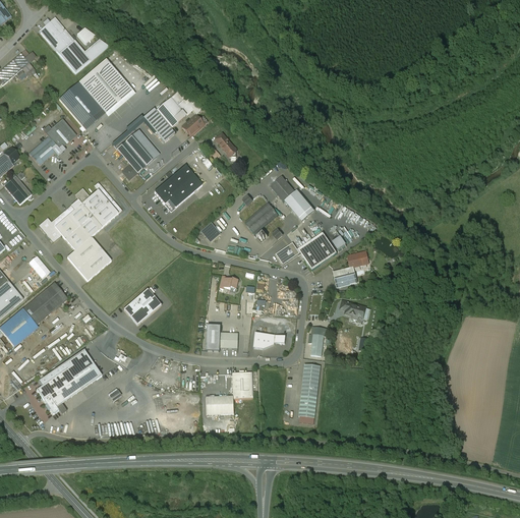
[(0,24),(8,17),(3,10),(4,10),(2,7),(3,6),(0,2),(0,24)]
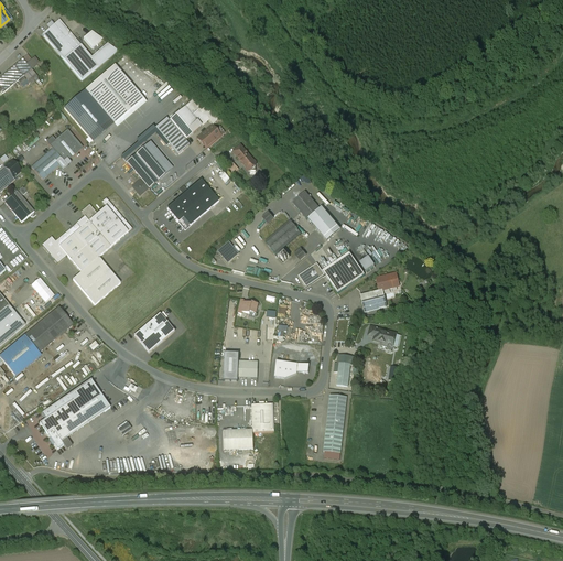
[(90,55),(58,18),(53,22),(51,22),(49,24),(49,25),(42,32),(80,78),(116,49),(107,42),(90,55)]
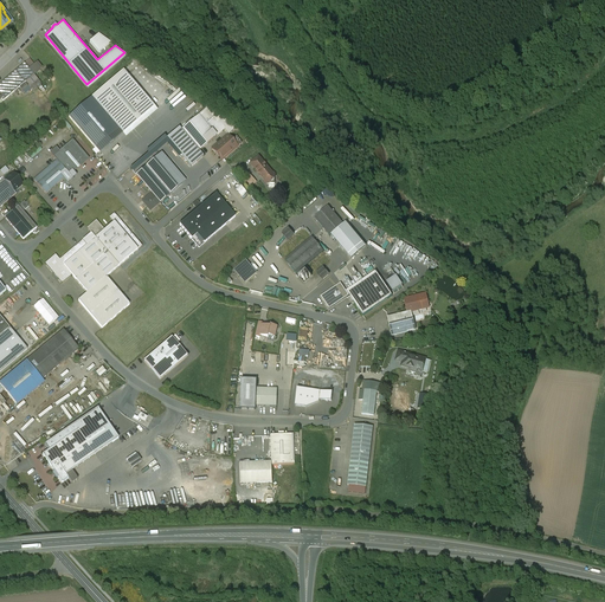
[(98,50),(111,40),(103,28),(90,38),(98,50)]
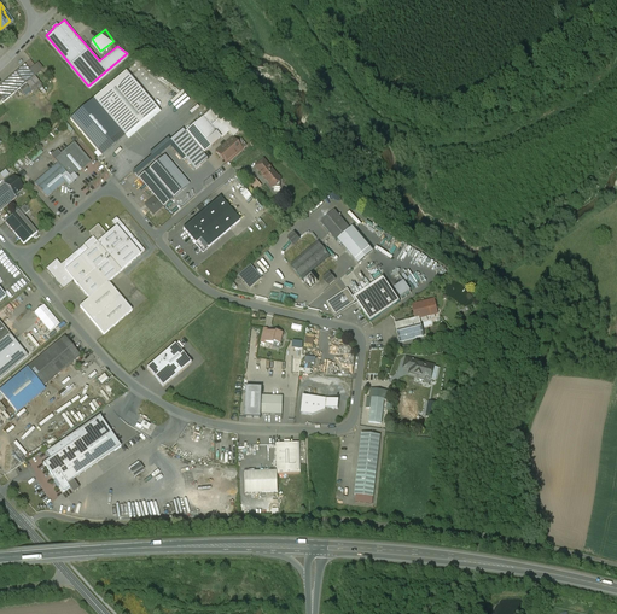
[(24,62),(0,81),(0,99),(1,100),(34,72),(24,62)]
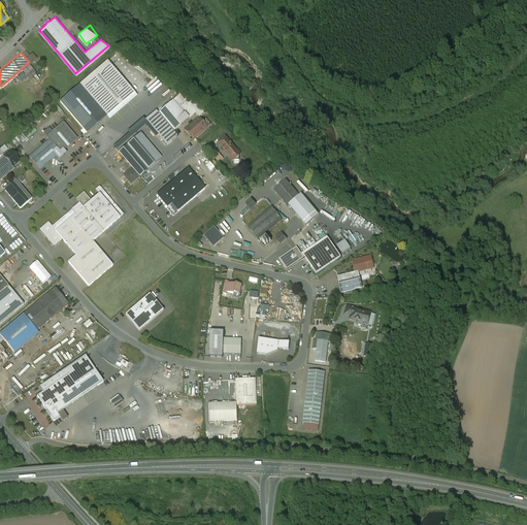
[(106,115),(133,91),(106,59),(59,99),(86,131),(106,115)]
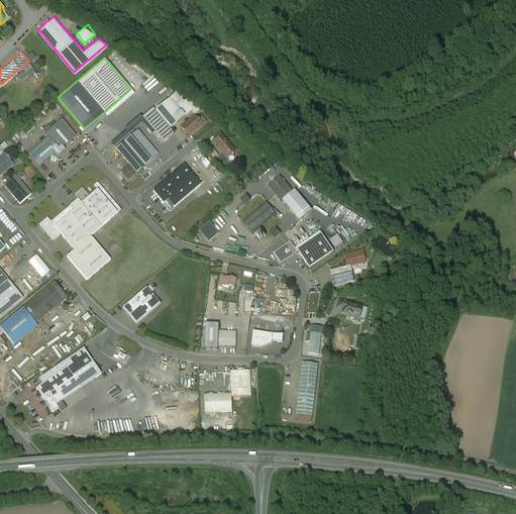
[(186,101),(176,90),(174,92),(189,109),(193,106),(188,100),(186,101)]
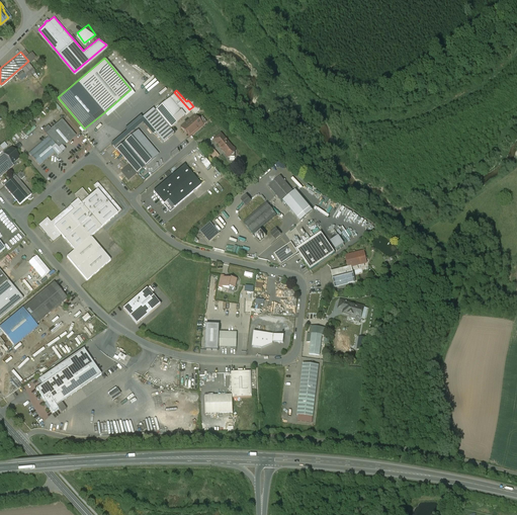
[(189,109),(174,92),(154,109),(152,107),(142,115),(162,141),(173,132),(169,126),(189,109)]
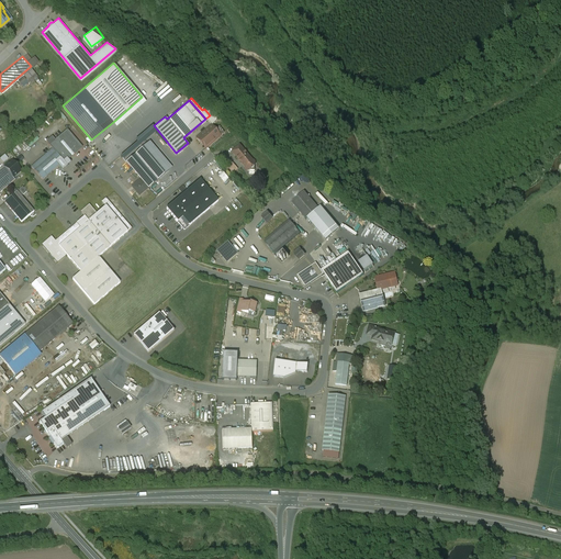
[(220,134),(210,123),(195,135),(201,142),(204,140),(208,144),(214,138),(220,134)]
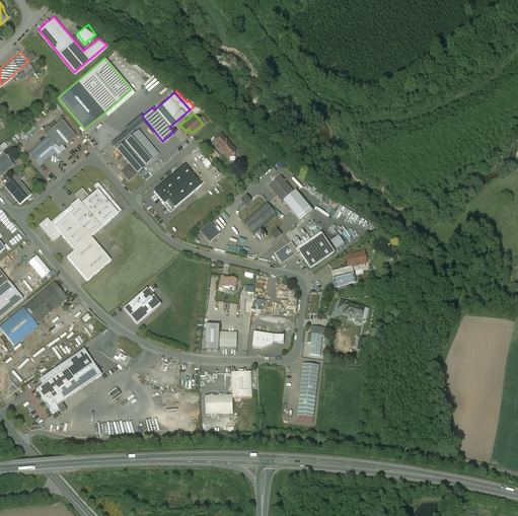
[(60,118),(50,127),(48,124),(42,129),(48,135),(58,147),(73,134),(61,119),(60,118)]
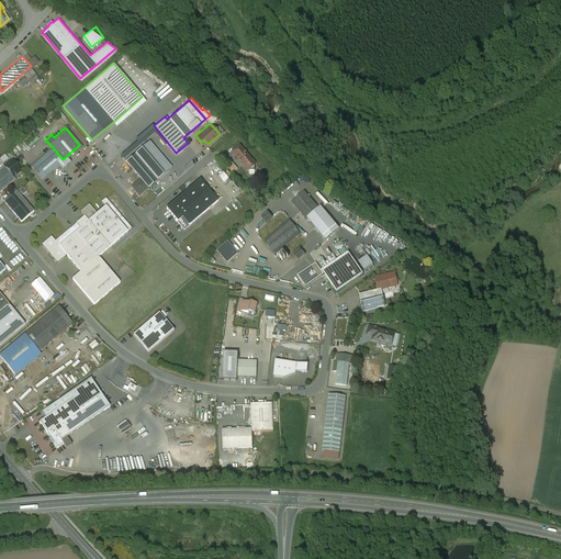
[(249,155),(239,143),(232,149),(242,160),(249,155)]
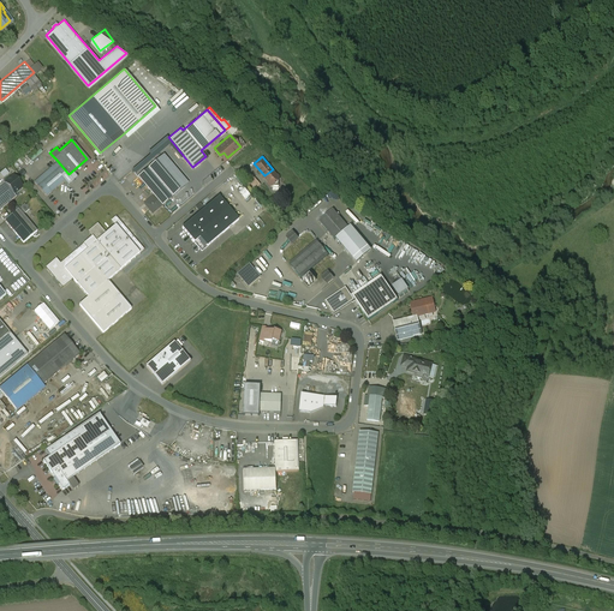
[(57,160),(33,180),(46,195),(69,174),(57,160)]
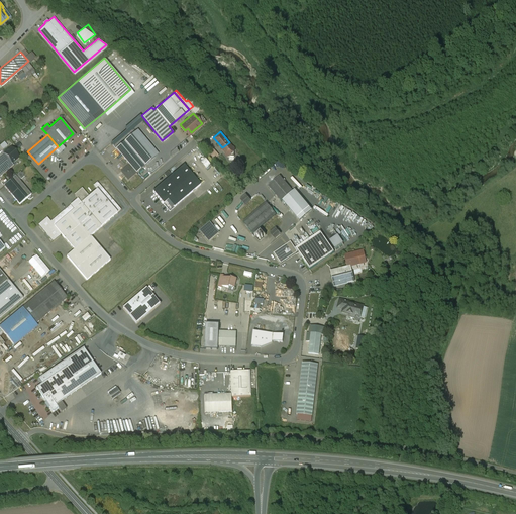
[(127,178),(144,164),(124,139),(115,146),(128,162),(120,169),(120,170),(127,178)]
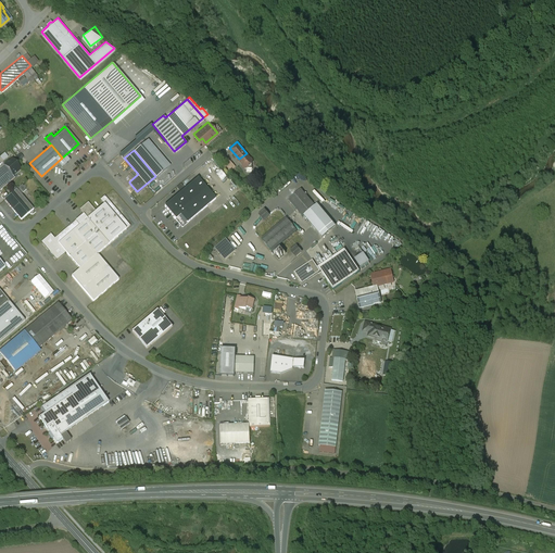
[(247,154),(247,153),(239,159),(240,160),(242,162),(241,165),(242,166),(246,166),(247,165),(251,165),(251,158),(250,156),(249,156),(247,154)]
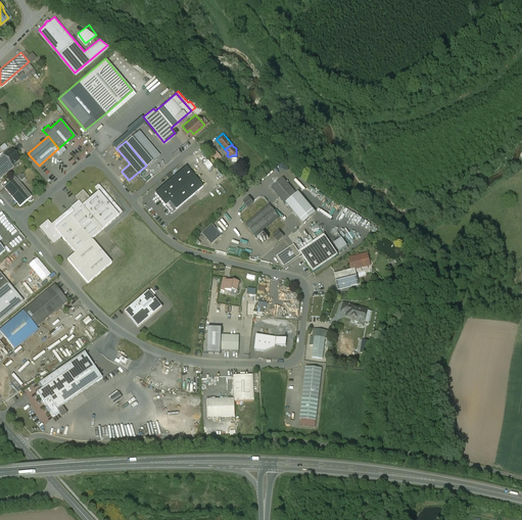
[(18,156),(10,147),(3,153),(11,162),(18,156)]
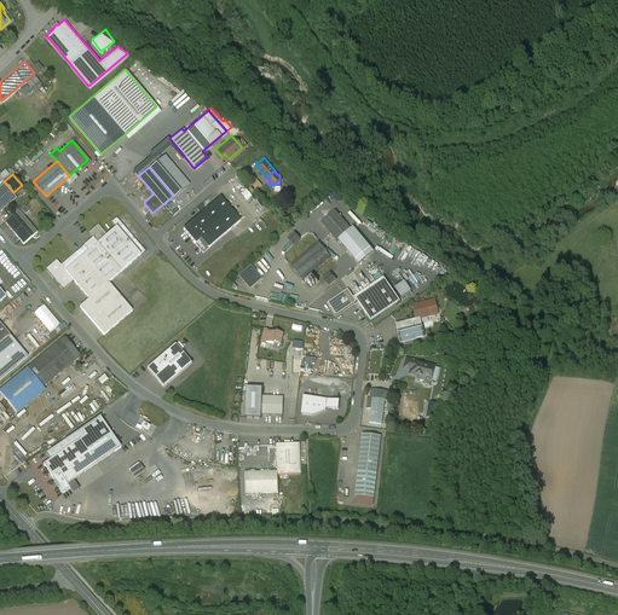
[(259,175),(252,181),(256,189),(264,183),(259,175)]
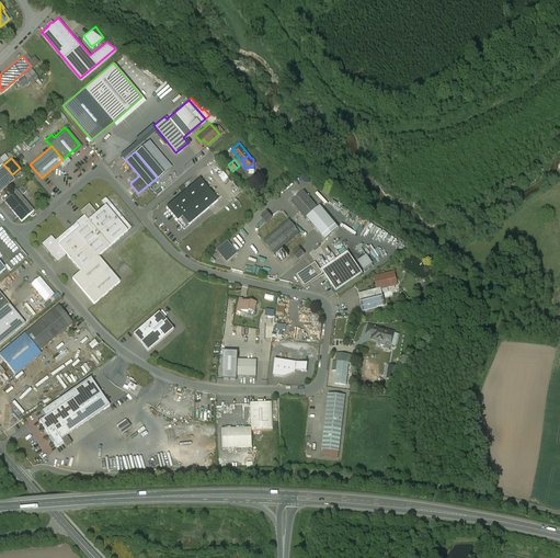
[(2,164),(0,166),(0,189),(14,178),(12,174),(3,164),(2,164)]
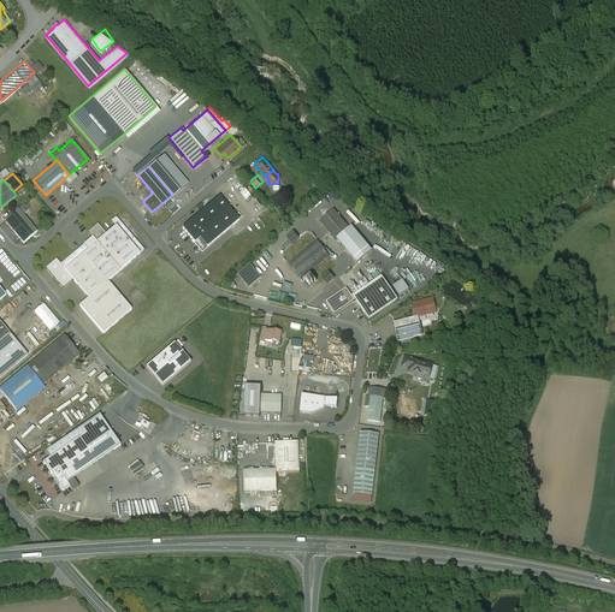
[(218,194),(182,225),(191,237),(190,238),(193,241),(194,241),(201,249),(238,218),(218,194)]
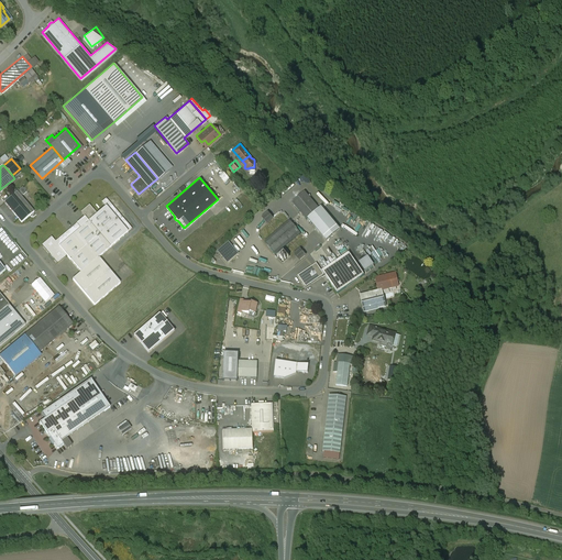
[(33,209),(17,189),(3,199),(21,220),(33,209)]
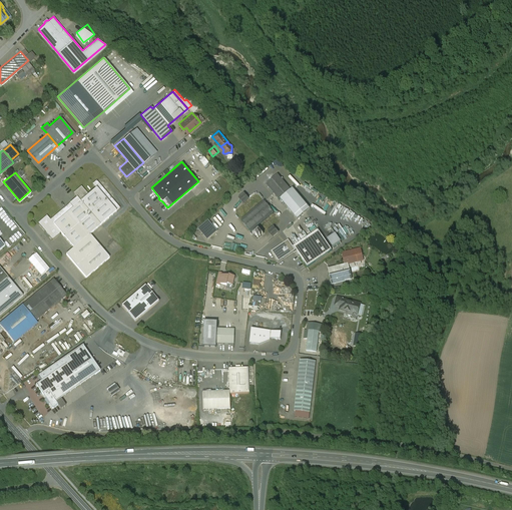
[(290,188),(277,173),(266,182),(278,197),(280,196),(290,188)]
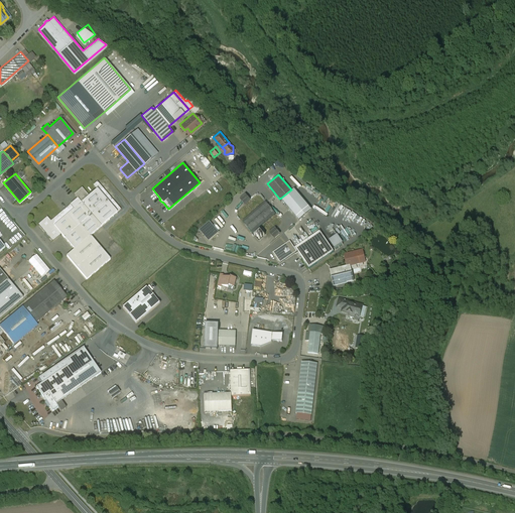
[(49,219),(60,232),(74,247),(90,234),(120,208),(96,179),(92,182),(96,187),(88,194),(81,185),(73,191),(80,201),(74,207),(70,203),(49,219)]
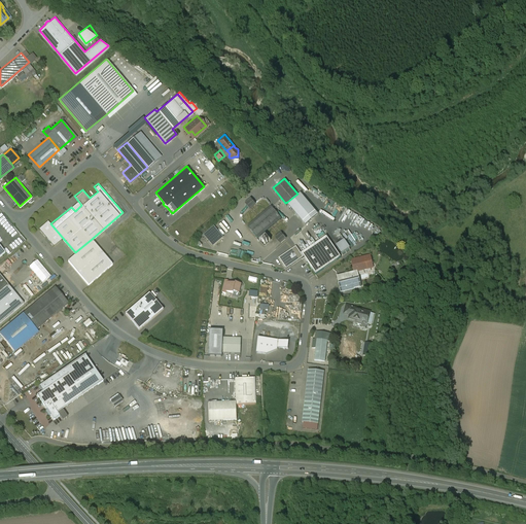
[(317,212),(300,191),(287,202),(304,222),(317,212)]
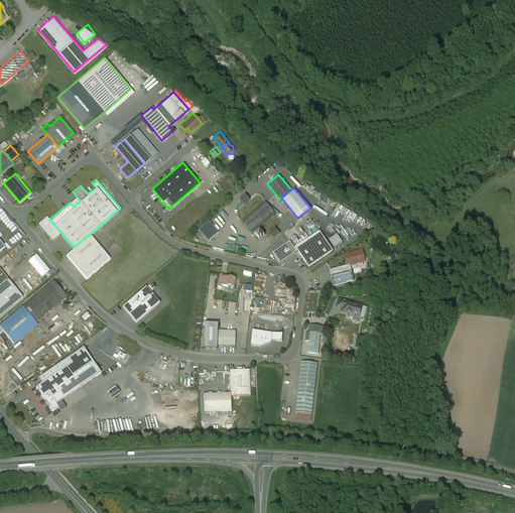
[(245,193),(239,198),(244,203),(249,199),(245,193)]
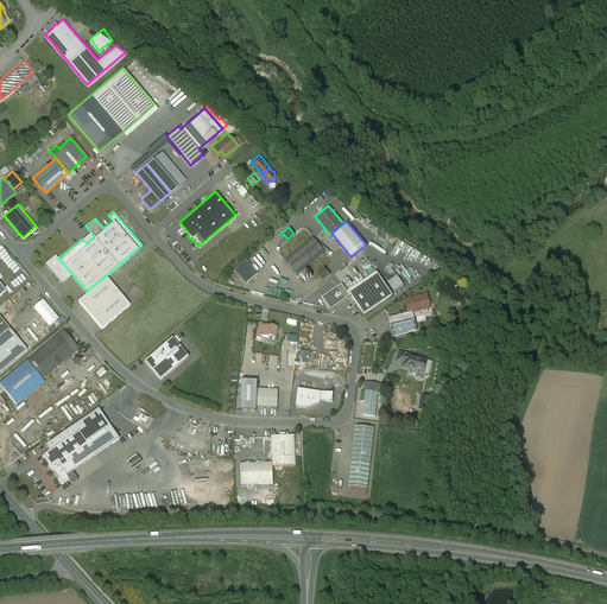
[(313,235),(285,259),(296,272),(323,249),(313,235)]
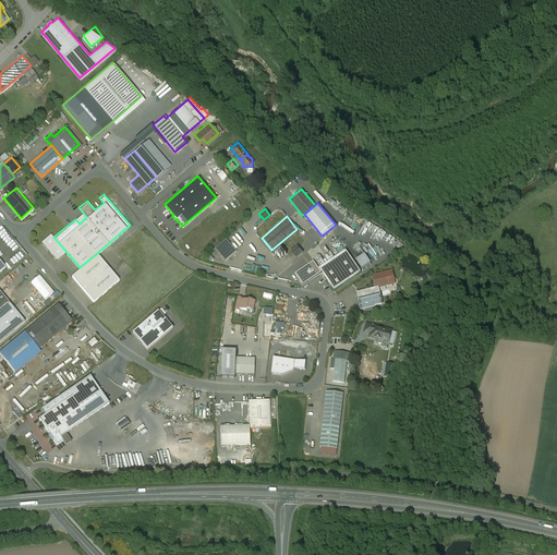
[(65,251),(53,237),(50,232),(40,240),(56,258),(65,251)]
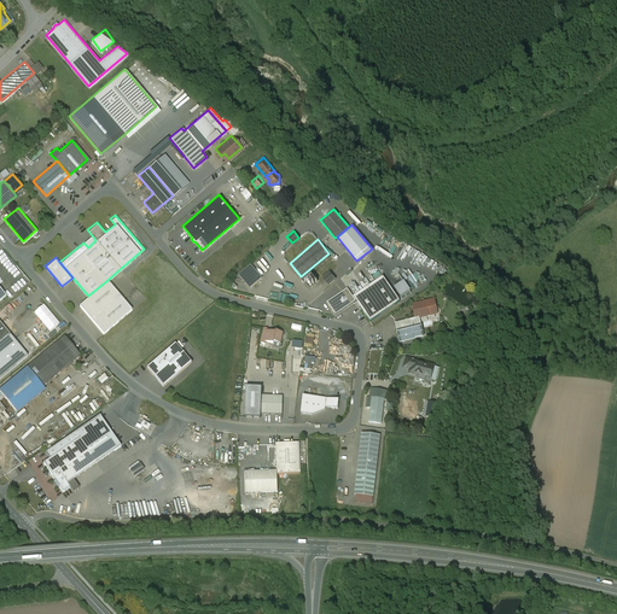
[(260,275),(250,263),(239,273),(249,285),(260,275)]
